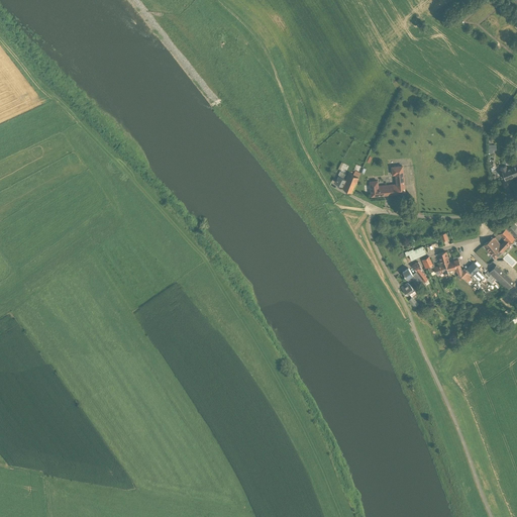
[(383,195),(394,194),(405,193),(402,166),(392,167),(393,175),(396,175),(397,186),(393,186),(378,188),(378,181),(370,182),(372,196),(383,195)]
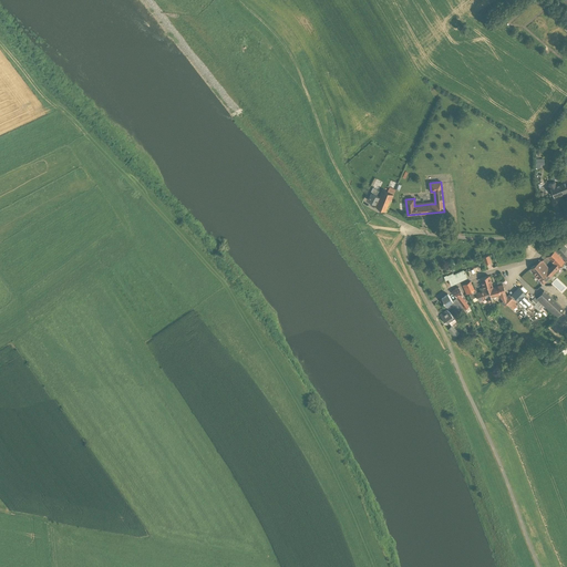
[(549,188),(550,188),(554,197),(564,193),(558,183),(556,184),(555,182),(548,185),(549,188)]
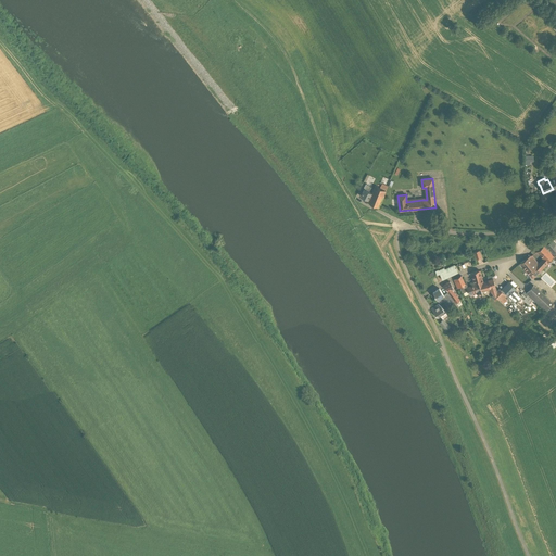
[(380,188),(377,187),(368,203),(378,207),(389,187),(382,184),(380,188)]
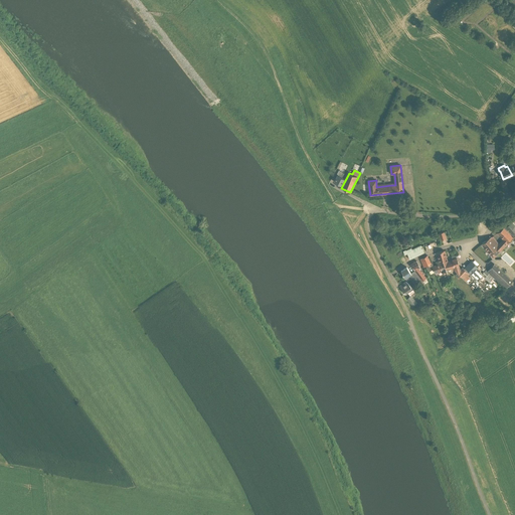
[(344,179),(342,177),(337,175),(334,182),(341,185),(344,179)]
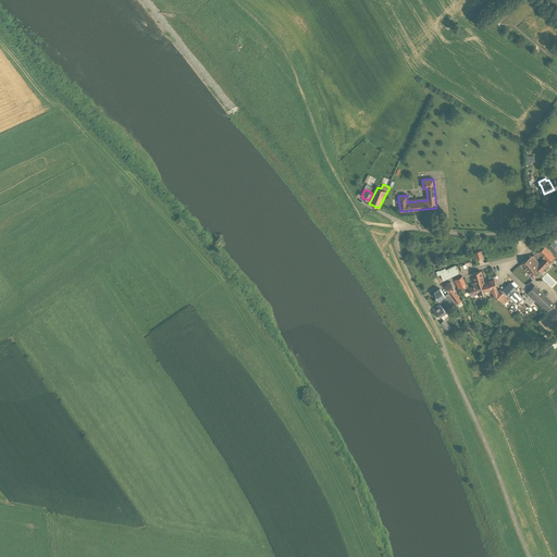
[(556,250),(553,247),(556,244),(553,239),(546,245),(553,254),(556,250)]
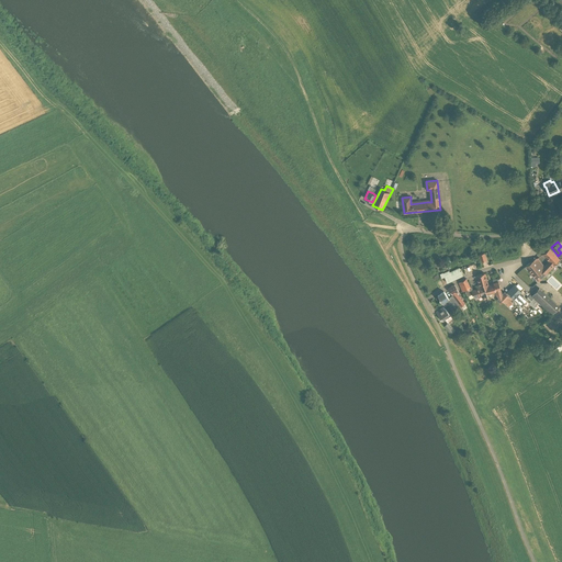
[(543,267),(549,272),(555,266),(553,265),(560,259),(549,248),(542,254),(549,261),(543,267)]
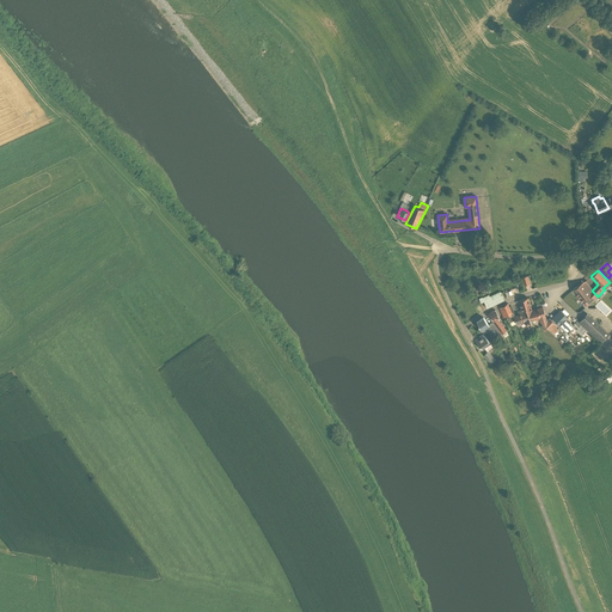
[(583,304),(587,307),(598,297),(592,291),(585,281),(573,289),(573,291),(575,294),(576,294),(583,304)]
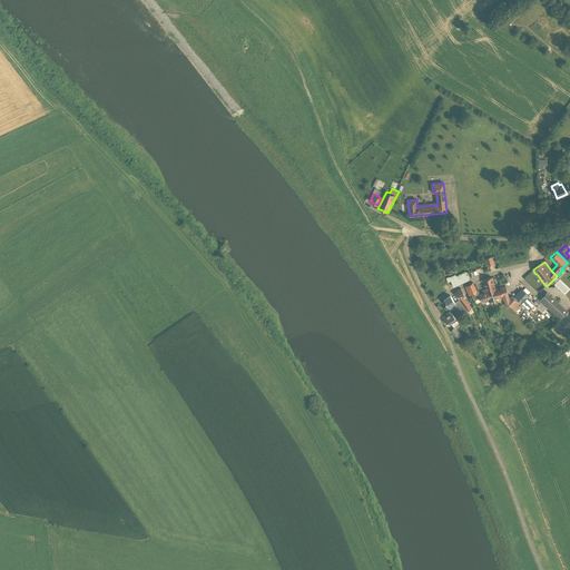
[(465,272),(455,276),(459,284),(470,279),(465,272)]
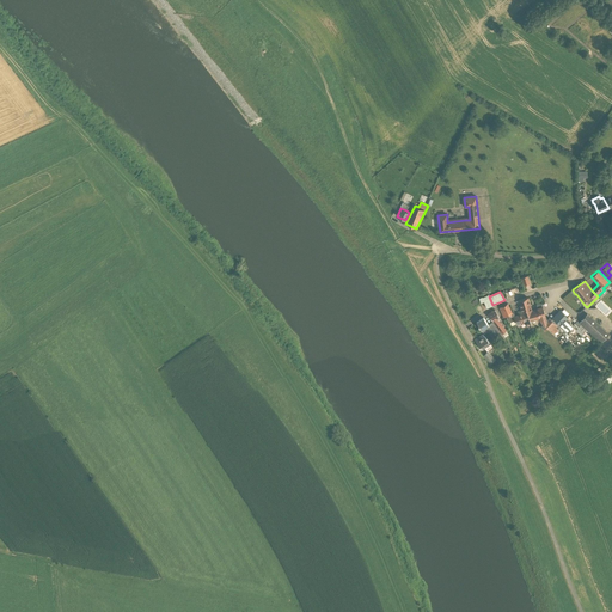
[(487,307),(493,305),(489,297),(489,295),(483,298),(482,298),(478,299),(481,304),(484,303),(487,307)]
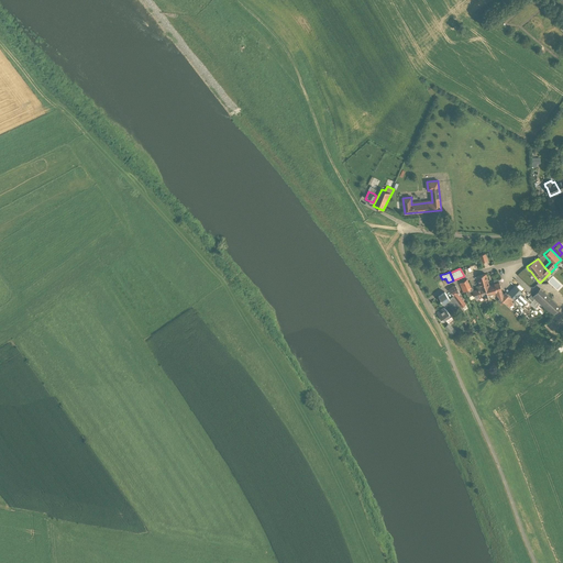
[(486,274),(482,275),(487,296),(496,294),(496,293),(496,291),(494,285),(489,286),(486,274)]
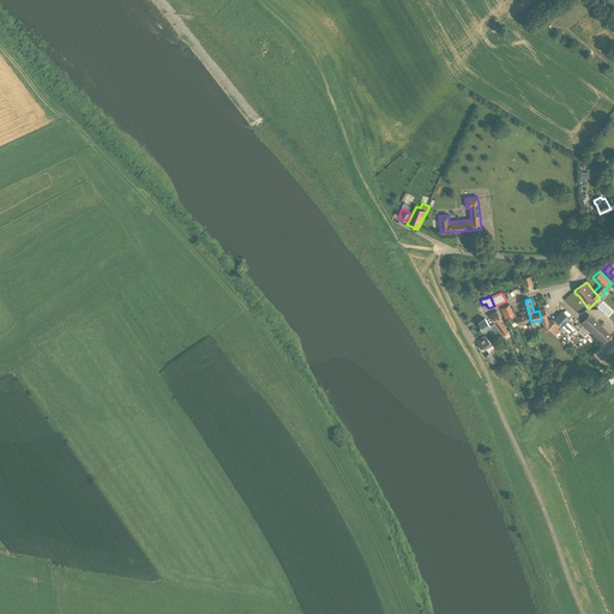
[(534,329),(531,323),(525,300),(521,301),(524,314),(515,318),(516,320),(519,327),(523,326),(522,324),(527,323),(529,329),(529,327),(530,330),(534,329)]
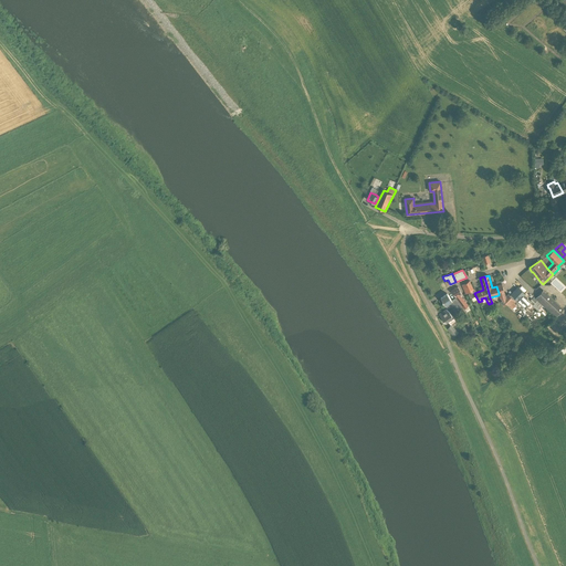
[(471,299),(475,295),(474,293),(473,290),(469,281),(462,284),(465,294),(469,292),(470,293),(469,294),(471,299)]
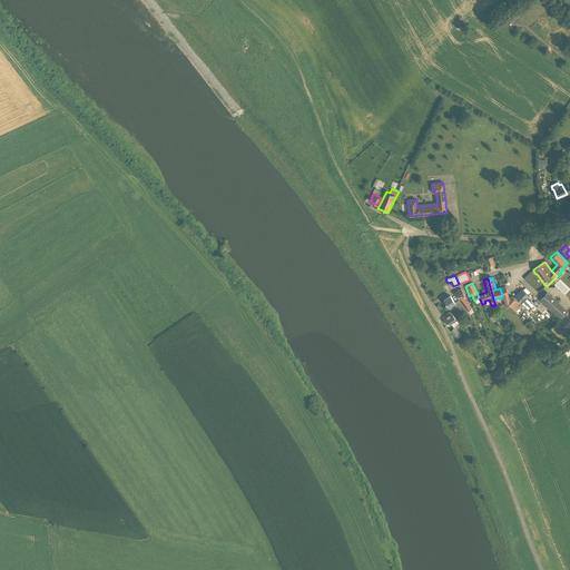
[(500,286),(500,288),(502,295),(502,296),(502,297),(502,300),(505,302),(508,304),(510,306),(516,312),(520,307),(518,305),(519,303),(517,301),(516,300),(512,296),(509,300),(505,285),(500,286)]
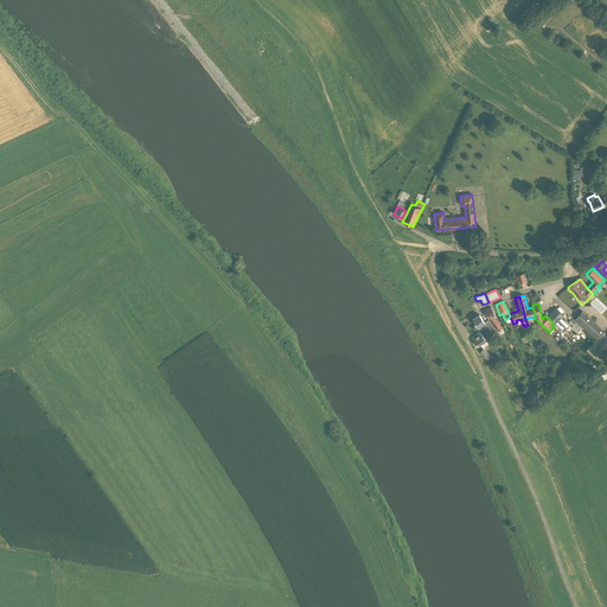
[(491,307),(484,312),(489,319),(494,327),(498,331),(502,328),(500,326),(499,324),(494,318),(496,317),(491,307)]
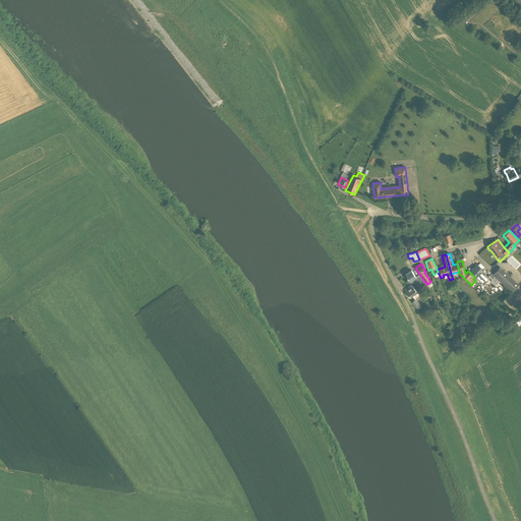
[(495,277),(493,275),(490,273),(488,275),(489,276),(487,278),(484,275),(481,272),(483,271),(480,268),(480,267),(477,264),(470,271),(471,271),(470,272),(471,273),(471,274),(472,275),(473,274),(477,277),(476,277),(480,280),(480,279),(484,283),(487,279),(490,281),(495,286),(498,283),(503,288),(505,286),(495,277)]
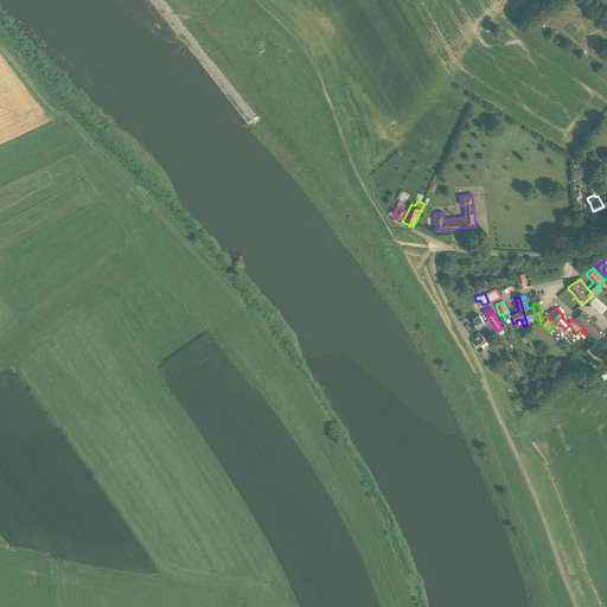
[(582,311),(579,314),(574,320),(576,323),(588,333),(589,334),(595,340),(601,334),(605,332),(582,311)]
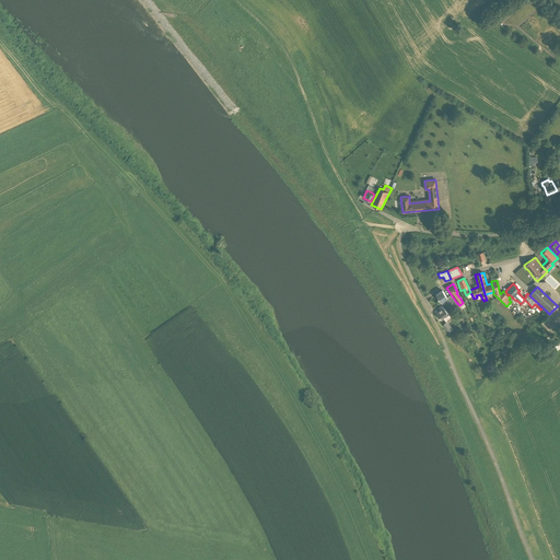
[(447,298),(442,291),(434,295),(440,304),(441,303),(442,304),(444,304),(446,303),(450,308),(456,303),(451,295),(447,298)]
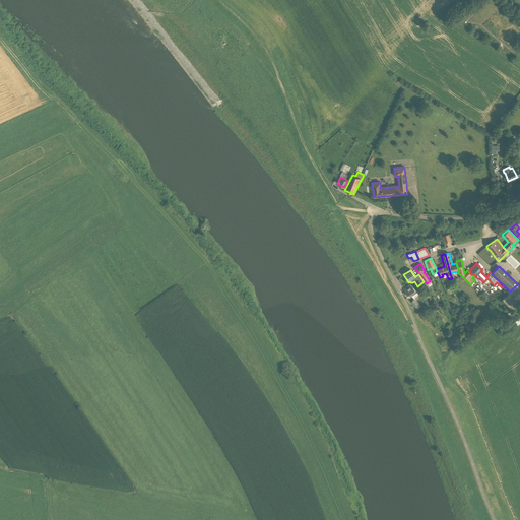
[(412,286),(410,284),(403,289),(405,293),(409,297),(411,296),(413,299),(418,295),(416,291),(412,286)]
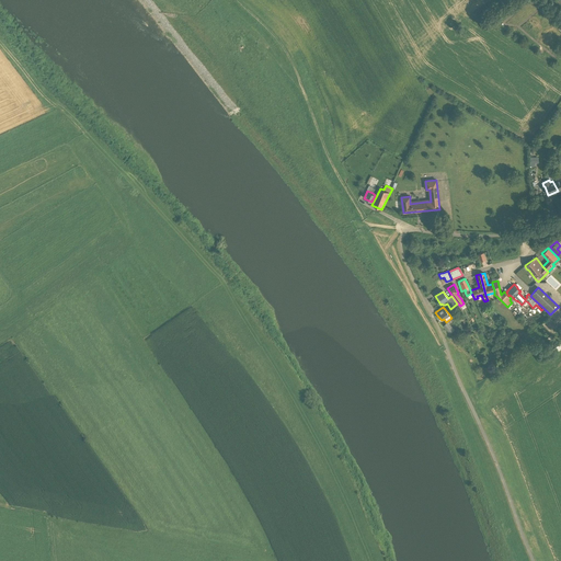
[(447,322),(444,327),(450,333),(454,330),(447,322)]
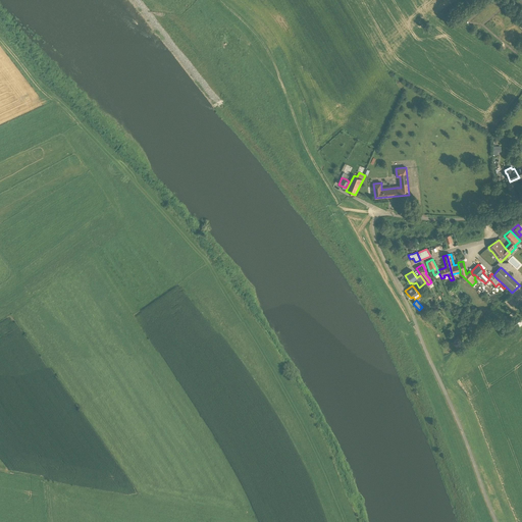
[(503,315),(509,310),(506,306),(500,311),(503,315)]
